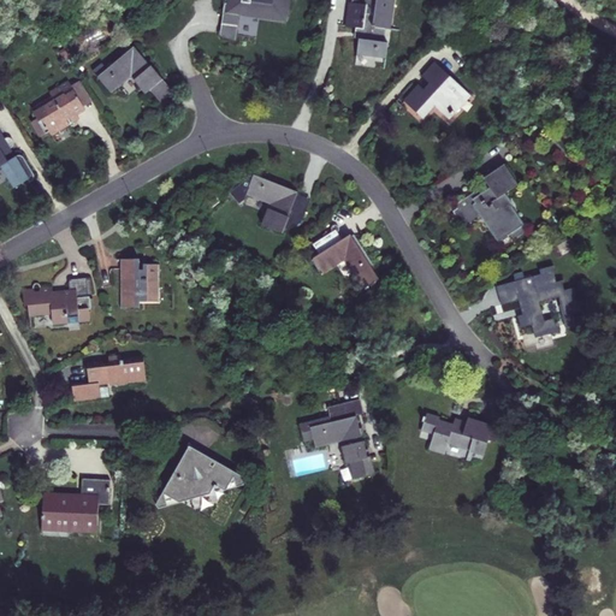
[(225,6),(220,39),(224,45),(236,46),(241,18),(285,24),(289,0),(230,0),(230,7),(225,6)]
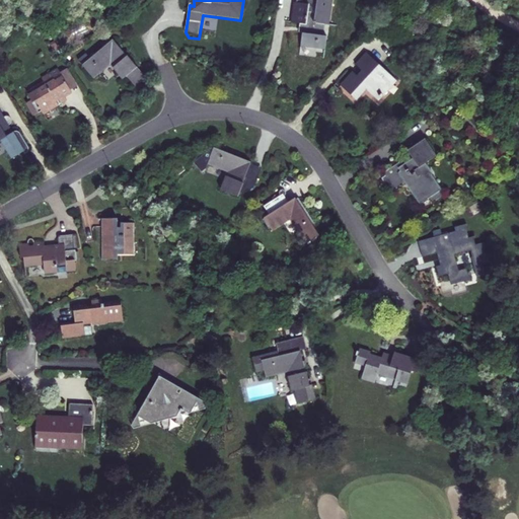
[(300,34),(298,48),(323,51),(325,38),(321,36),(322,26),(327,26),(330,1),(325,0),(286,0),(286,4),(292,4),(290,23),(298,24),(297,33),(300,34)]
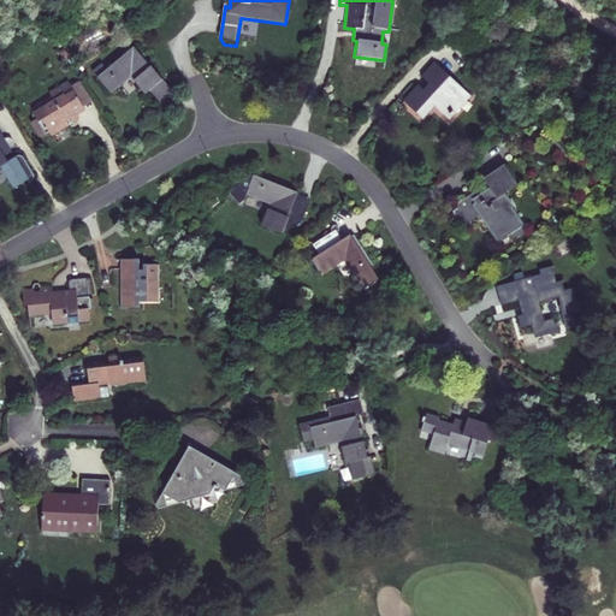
[(171,93),(132,48),(96,78),(111,94),(129,78),(143,94),(149,90),(159,102),(171,93)]
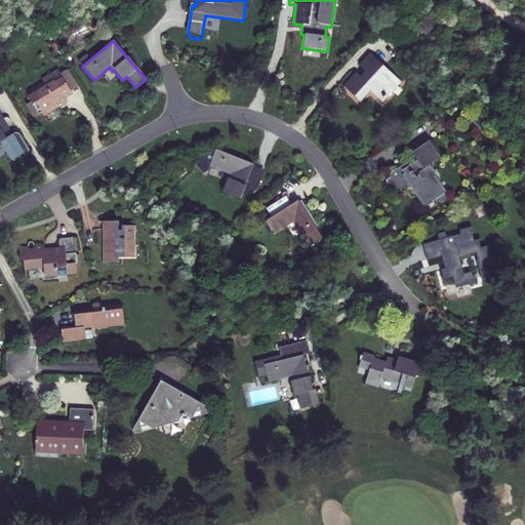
[(400,83),(368,54),(358,66),(364,72),(360,78),(355,73),(342,87),(360,103),(369,91),(382,103),(400,83)]
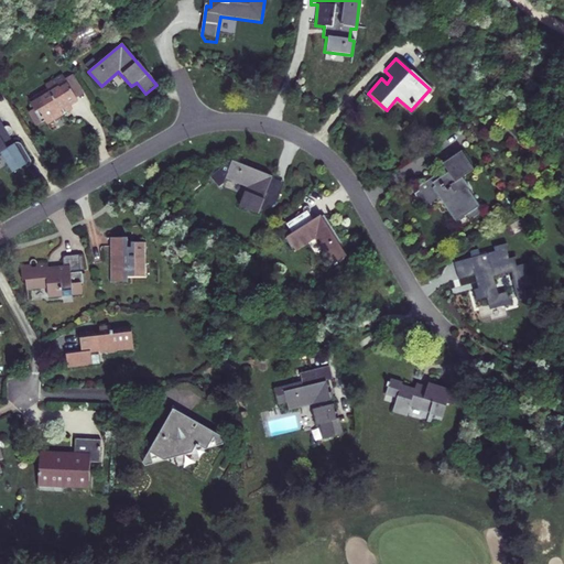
[(74,75),(64,82),(76,100),(86,95),(74,75)]
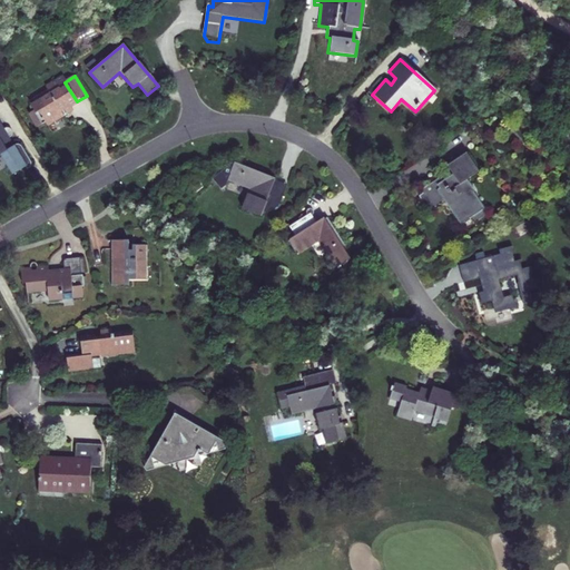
[(65,82),(31,102),(38,112),(29,119),(38,133),(47,126),(48,127),(62,118),(60,112),(65,110),(67,115),(72,110),(70,106),(77,101),(65,82)]
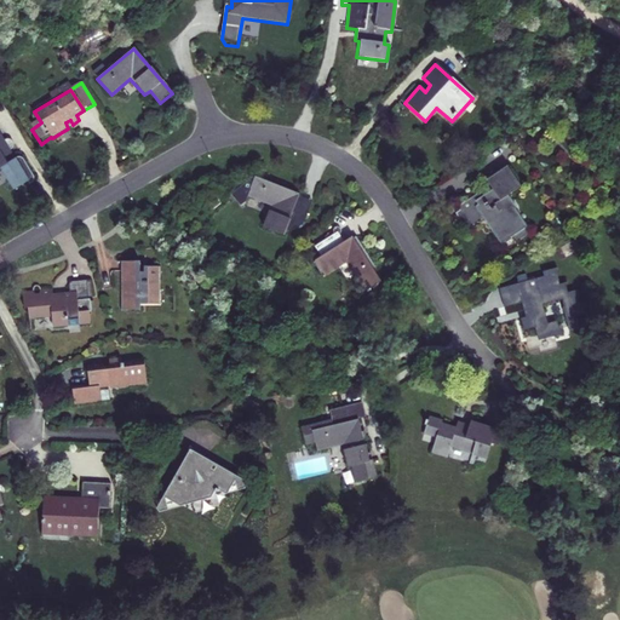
[(0,135),(0,168),(12,188),(27,179),(28,181),(29,179),(30,177),(30,174),(29,173),(22,161),(21,160),(18,159),(17,158),(15,159),(10,150),(11,149),(12,147),(12,144),(11,143),(10,141),(7,141),(6,141),(4,141),(0,135)]
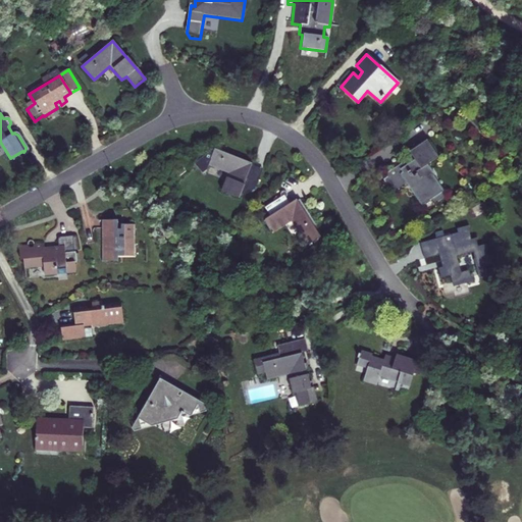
[(384,177),(381,180),(390,194),(405,185),(420,206),(430,199),(433,205),(444,198),(439,193),(440,191),(430,175),(431,174),(425,164),(436,157),(424,140),(408,152),(413,160),(406,164),(404,162),(400,164),(400,163),(383,174),(384,177)]
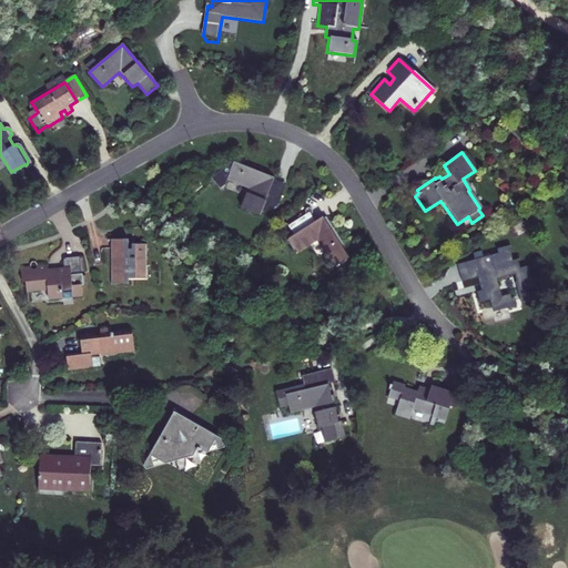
[(224,181),(246,189),(240,208),(257,215),(260,211),(265,213),(274,206),(276,200),(265,194),(271,180),(271,178),(232,162),(230,166),(225,165),(210,179),(223,183),(224,181)]
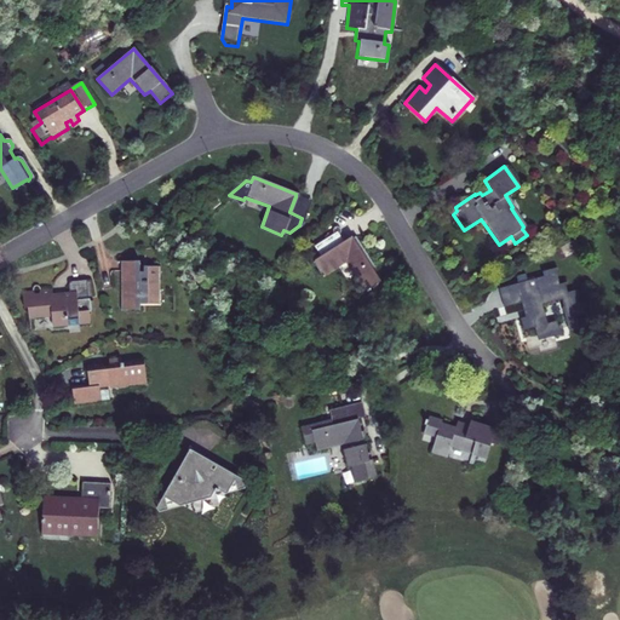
[(213,194),(204,200),(211,210),(219,204),(213,194)]
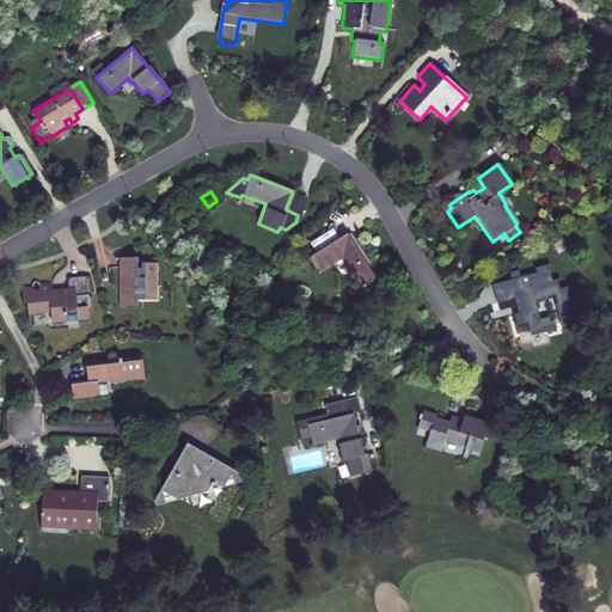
[(305,199),(292,194),(286,209),(298,215),(305,199)]
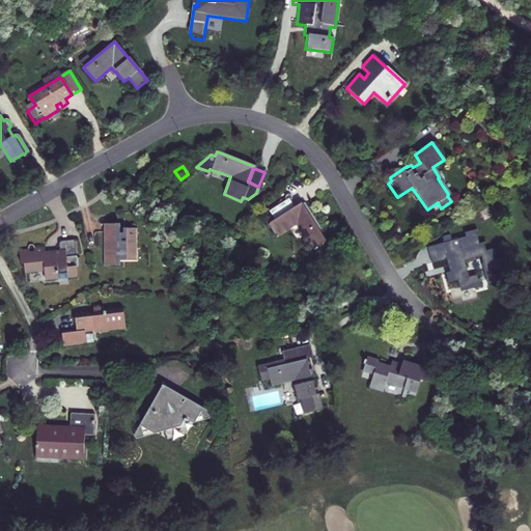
[(325,242),(308,215),(300,202),(294,206),(288,199),(289,196),(288,194),(283,197),(284,200),(268,212),(273,219),(268,222),(277,236),(295,225),(310,250),(325,242)]
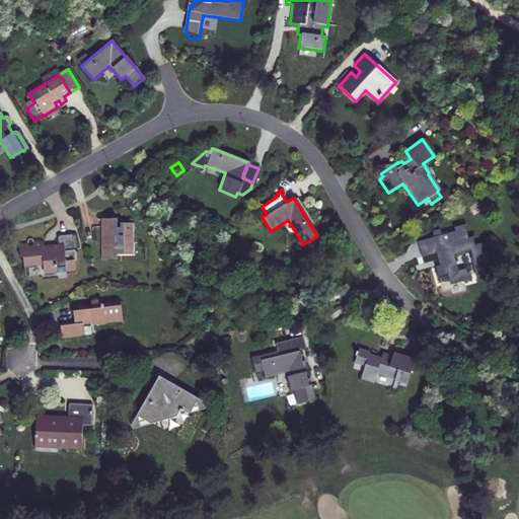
[(116,219),(100,220),(100,260),(117,260),(116,254),(131,254),(132,223),(119,223),(119,228),(116,228),(116,219)]
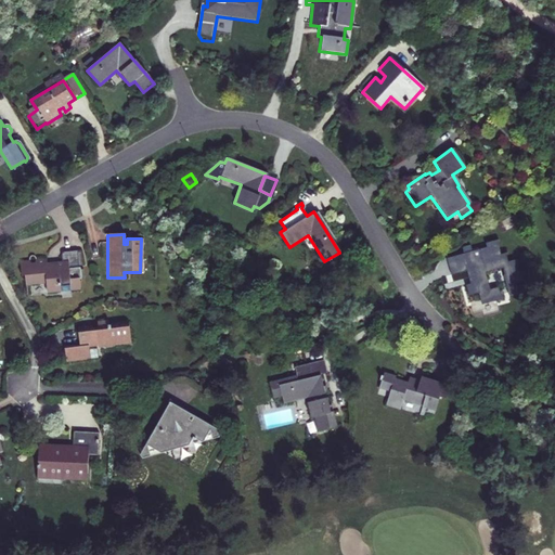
[(480,311),(481,317),(495,312),(492,302),(501,299),(497,288),(489,291),(483,274),(500,269),(501,273),(500,274),(508,295),(516,294),(514,284),(519,282),(514,259),(506,261),(504,253),(498,255),(493,241),(482,244),(482,248),(457,256),(462,270),(466,284),(463,285),(467,297),(470,296),(476,312),(480,311)]
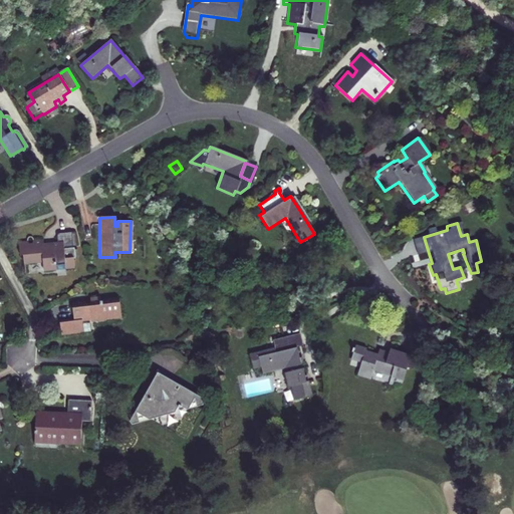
[(72,268),(70,233),(55,234),(56,243),(42,244),(41,239),(17,241),(17,256),(22,256),(23,265),(41,264),(42,271),(72,268)]
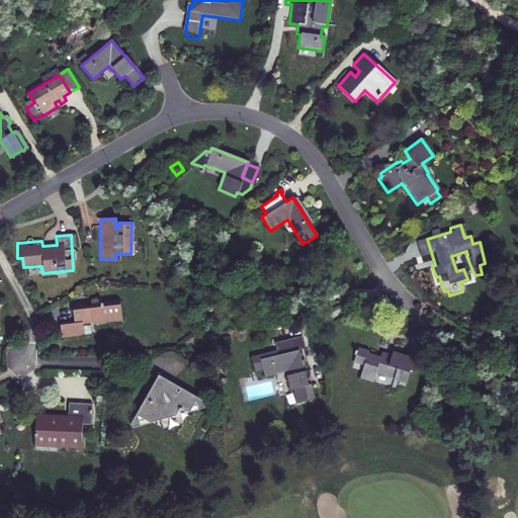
[(431,252),(427,239),(414,242),(419,256),(431,252)]
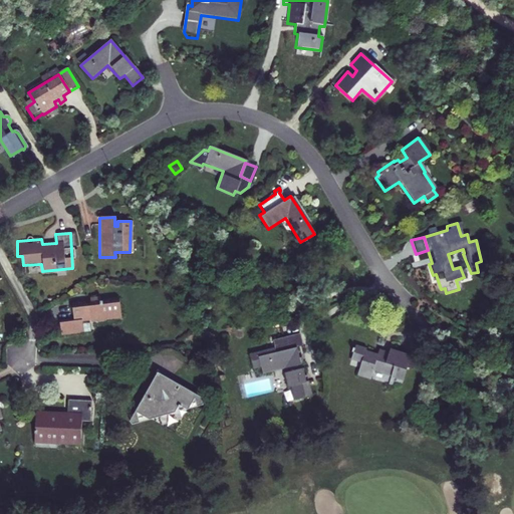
[(72,316),(58,317),(59,332),(90,329),(89,319),(120,316),(118,294),(100,296),(99,293),(88,294),(89,300),(83,301),(83,298),(70,299),(72,316)]
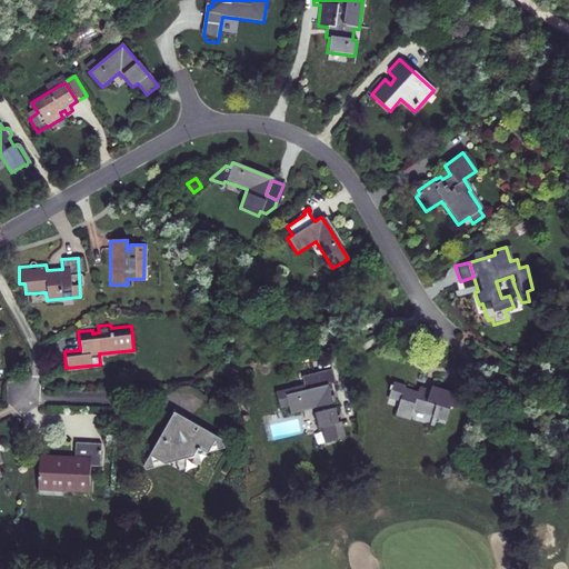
[(340,423),(338,423),(328,386),(335,383),(330,369),(300,377),(302,385),(277,393),(281,408),(289,406),(291,415),(312,409),(317,429),(321,428),(325,442),(343,437),(340,423)]
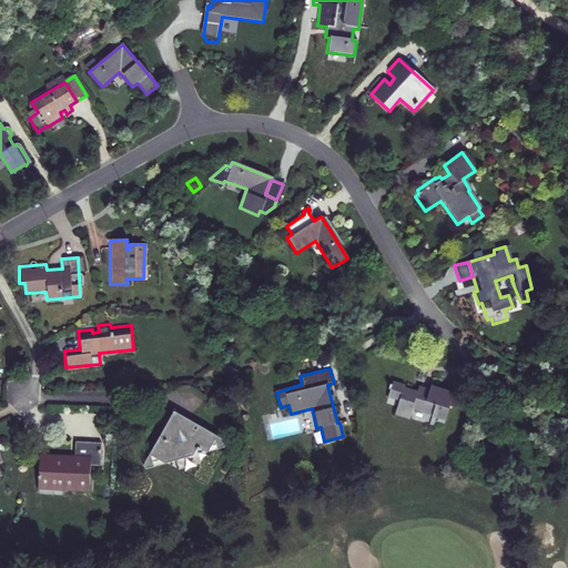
[(402,384),(392,382),(387,399),(395,402),(392,416),(406,419),(409,411),(442,419),(449,392),(427,386),(426,391),(415,387),(414,391),(399,387),(402,384)]
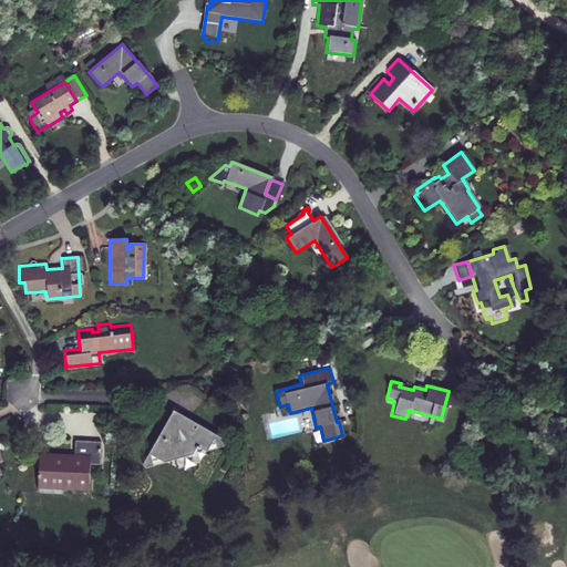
[(143,470),(225,446),(225,441),(172,411),(141,466),(143,470)]
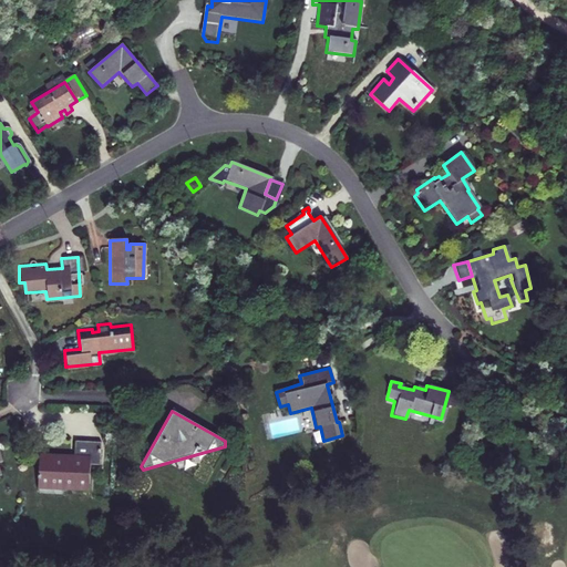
[(39,454),(37,485),(63,486),(63,492),(88,493),(89,466),(99,466),(100,443),(74,442),(73,455),(39,454)]
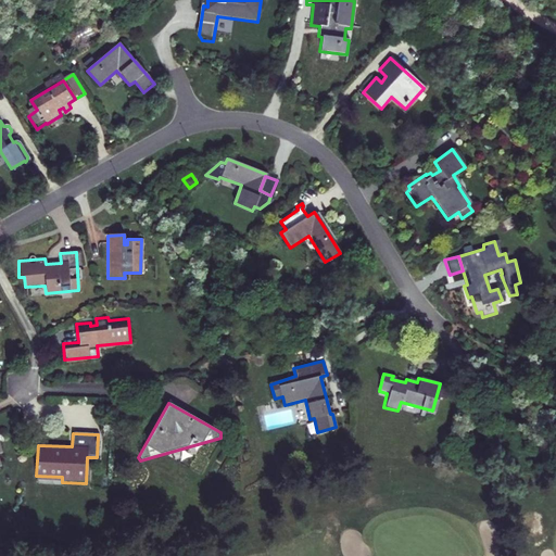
All buildings are outlined.
